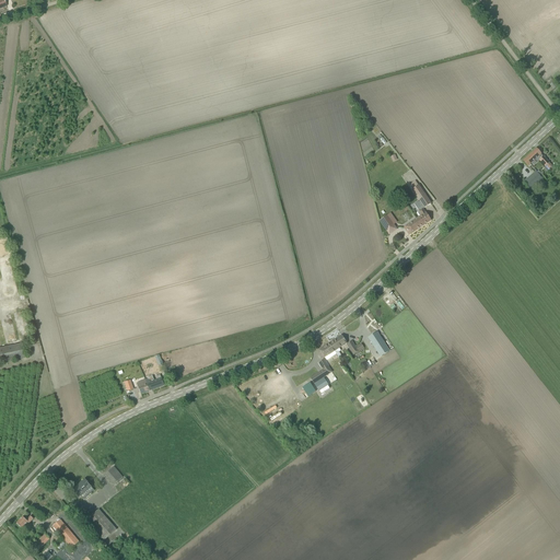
[(536,149),(534,151),(538,156),(538,158),(540,160),(539,161),(545,167),(546,166),(549,170),(552,166),(536,149)]
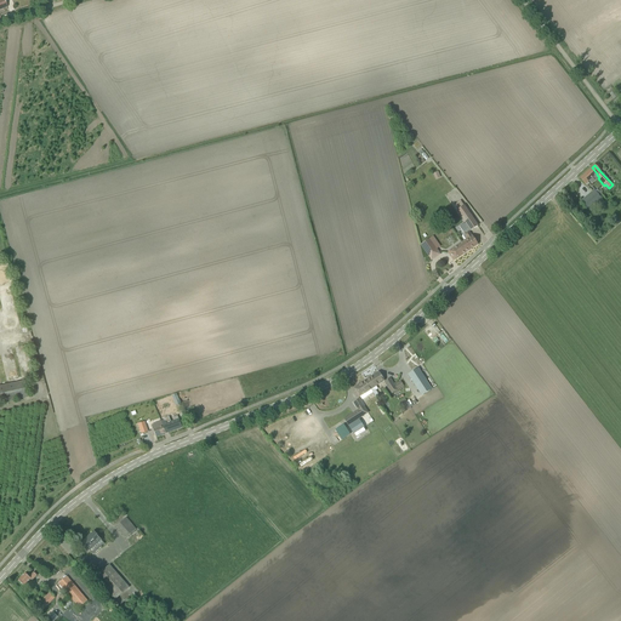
[(597,174),(592,167),(580,180),(585,184),(597,175),(597,174)]
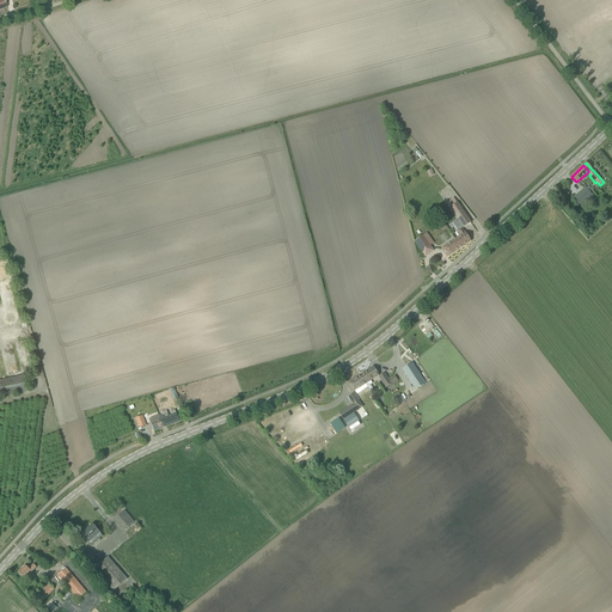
[(589,206),(597,201),(586,188),(573,199),(580,208),(587,203),(589,206)]
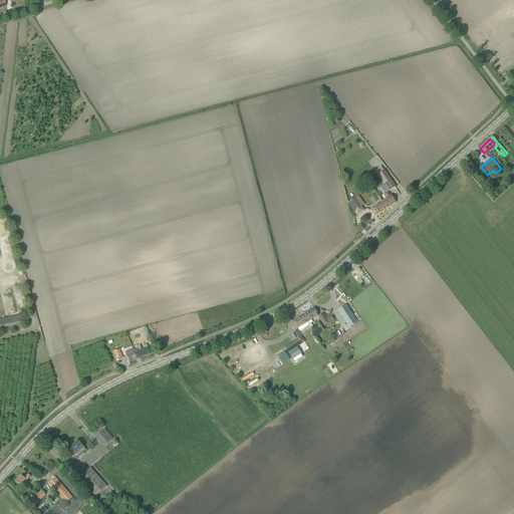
[(396,187),(384,171),(383,171),(381,167),(375,170),(378,175),(390,191),(396,187)]
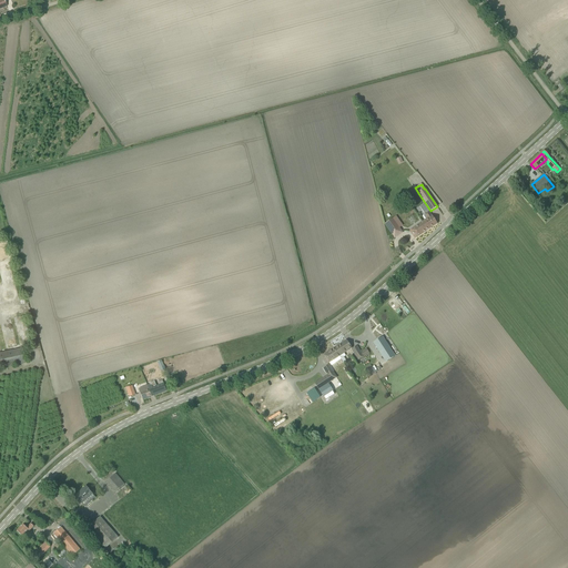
[(430,229),(437,224),(432,215),(432,216),(428,212),(430,211),(426,204),(424,205),(421,208),(424,213),(425,213),(426,214),(425,214),(426,216),(427,219),(425,220),(430,229)]
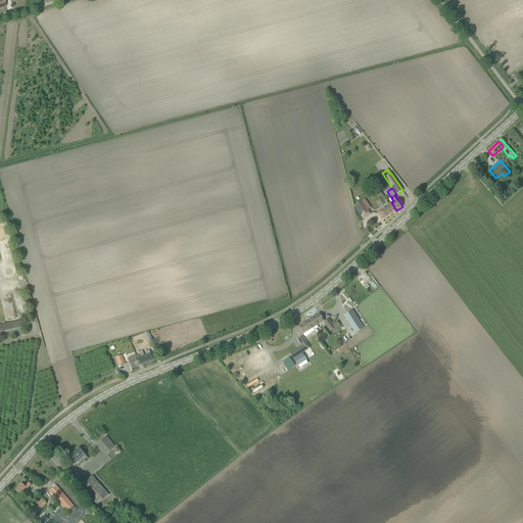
[(371,215),(368,210),(362,201),(354,206),(361,216),(364,220),(371,215)]
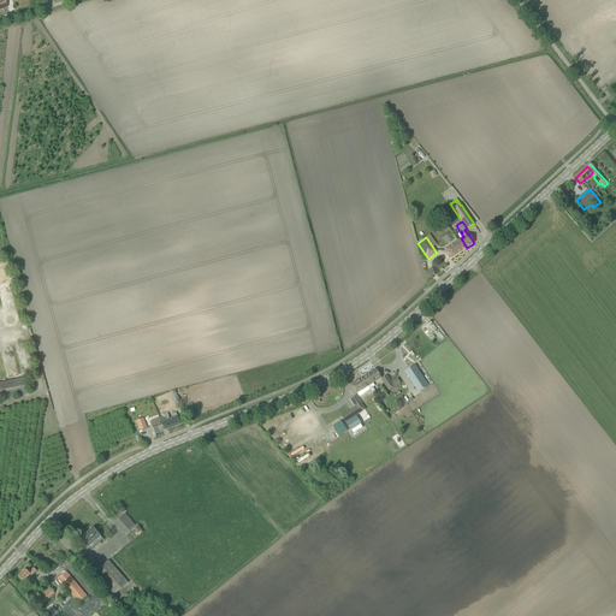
[(444,250),(450,259),(467,248),(461,238),(444,250)]
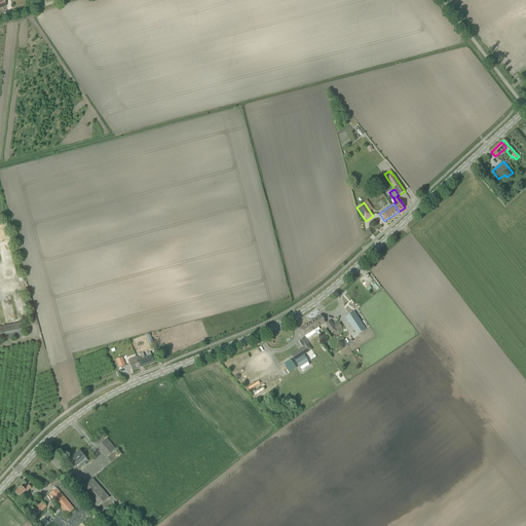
[(354,312),(345,317),(354,331),(363,326),(354,312)]
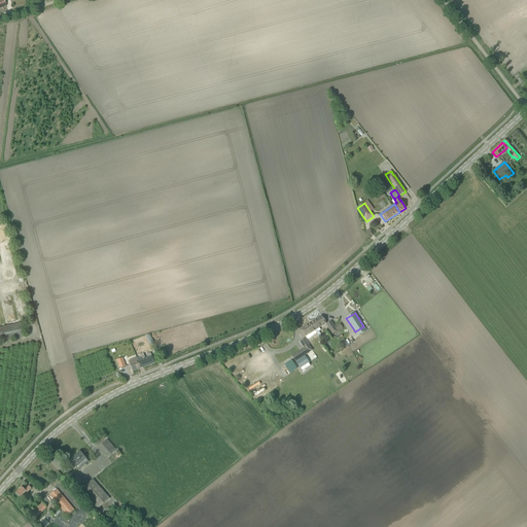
[(321,316),(310,323),(315,330),(326,323),(321,316)]
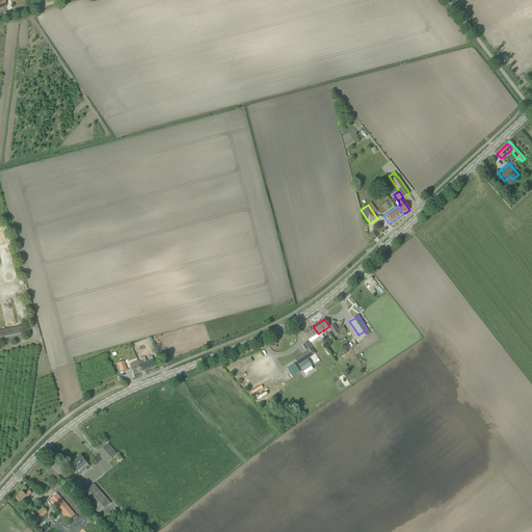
[(334,334),(338,330),(334,324),(329,327),(334,334)]
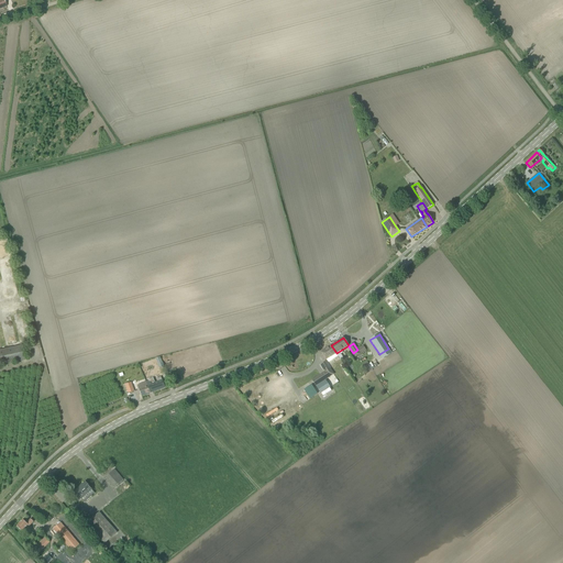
[(0,350),(0,364),(25,360),(22,345),(0,350)]
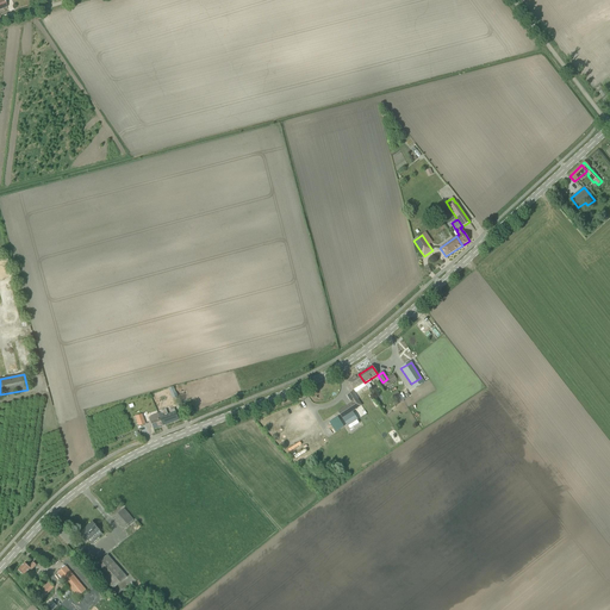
[(359,374),(347,383),(353,391),(365,383),(359,374)]
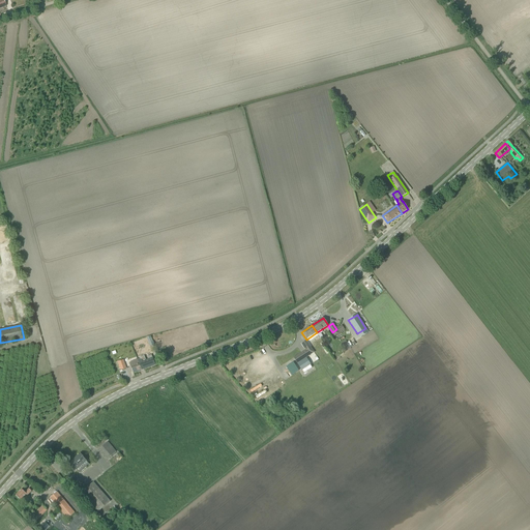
[(306,341),(301,344),(306,350),(300,354),(304,359),(310,355),(314,352),(311,348),(306,341)]
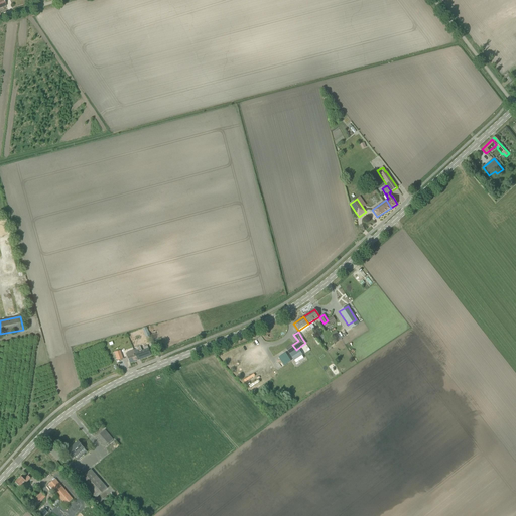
[(336,344),(342,340),(337,332),(331,336),(336,344)]
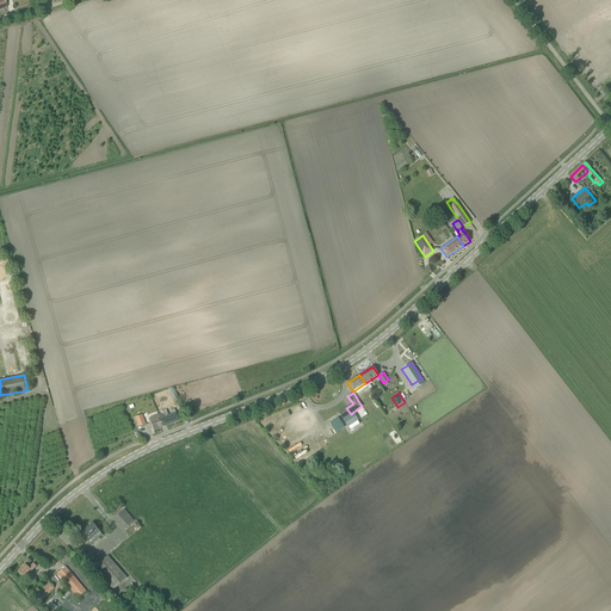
[(346,408),(339,413),(343,419),(351,414),(346,408)]
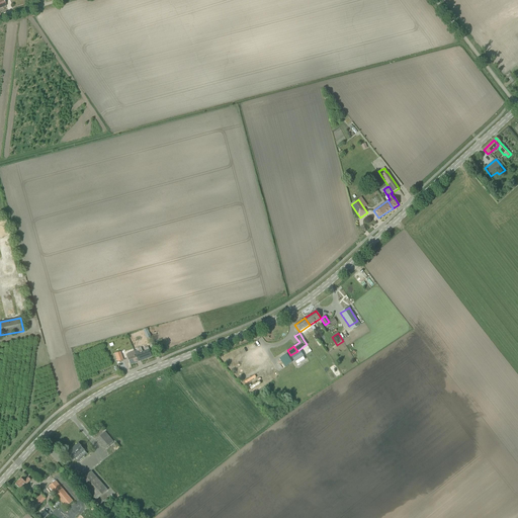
[(137,351),(134,352),(138,362),(152,357),(150,350),(143,352),(141,348),(137,350),(137,351)]
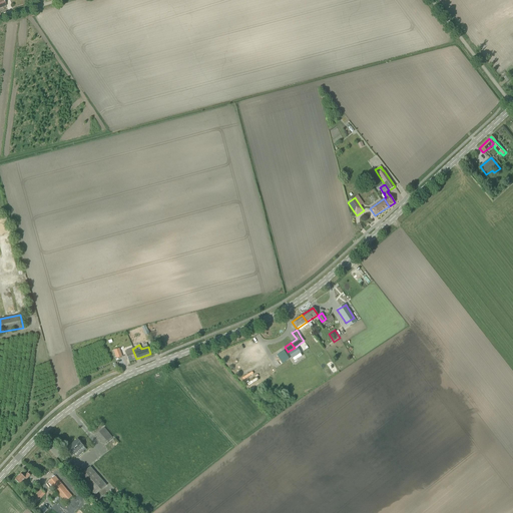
[(297,347),(289,352),(293,359),(293,358),(295,361),(302,356),(301,354),(301,353),(297,347)]
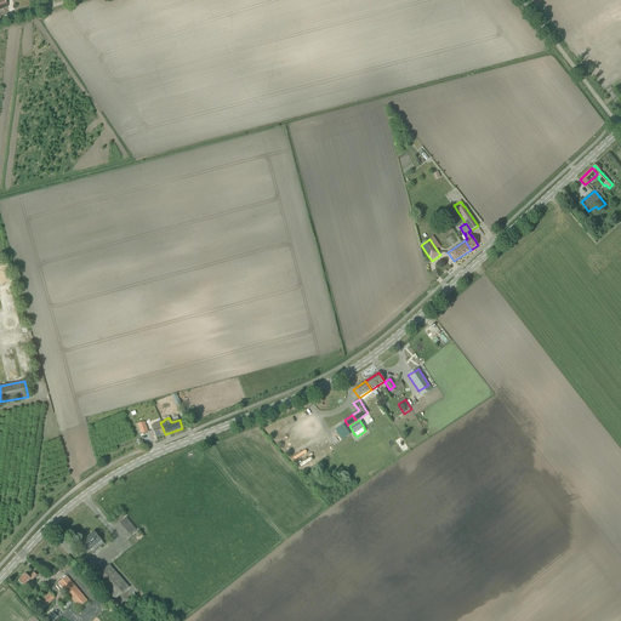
[(165,434),(160,422),(152,426),(157,438),(165,434)]
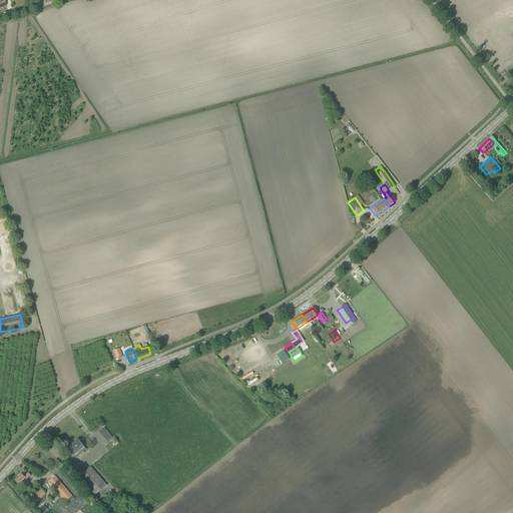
[(284,351),(277,356),(282,363),(289,359),(284,351)]
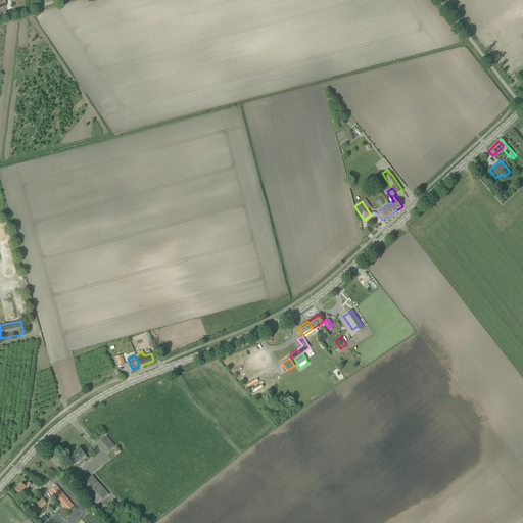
[(114,445),(109,440),(106,436),(97,443),(105,454),(114,445)]
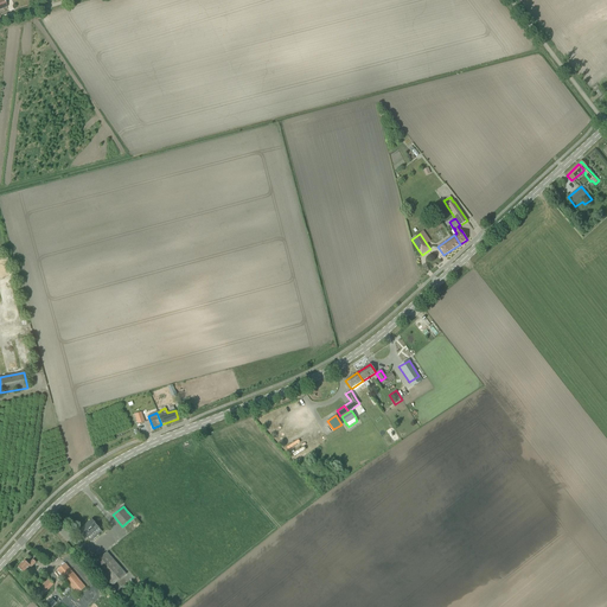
[(81,530),(87,537),(98,528),(91,521),(81,530)]
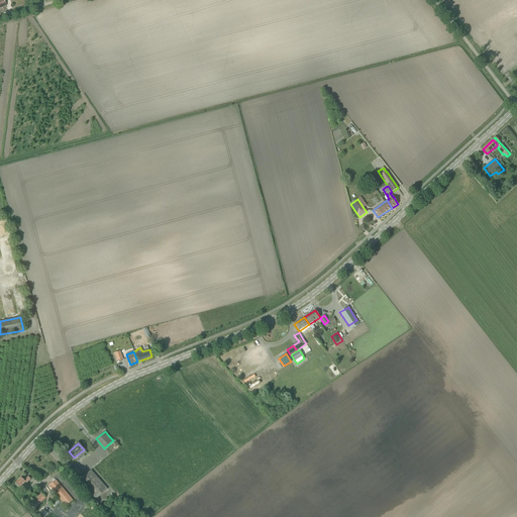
[(91,471),(80,481),(96,499),(107,490),(91,471)]
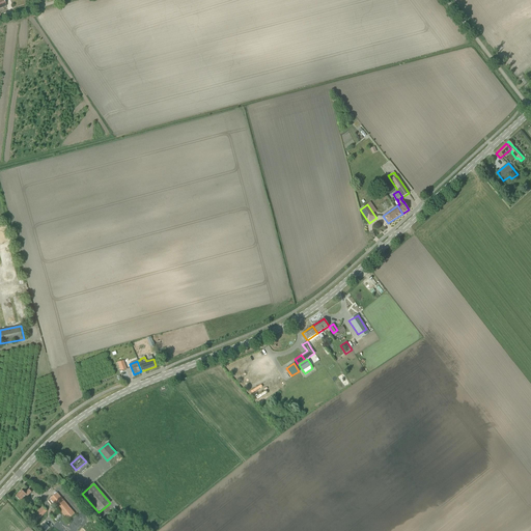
[(27,498),(32,492),(29,490),(25,494),(22,491),(16,497),(21,501),(26,496),(27,498)]
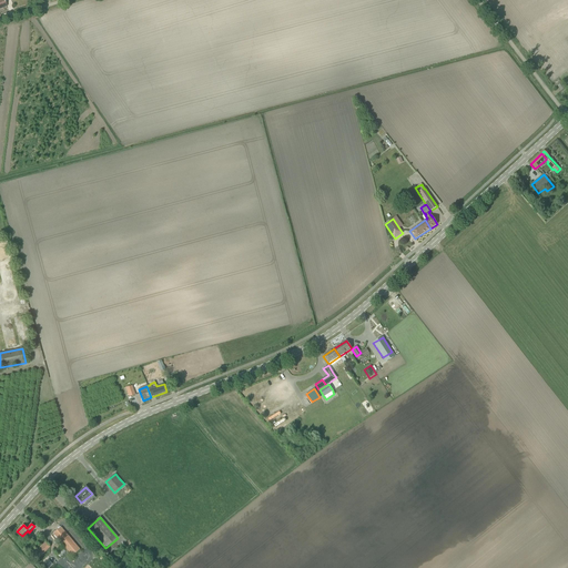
[(53,534),(57,537),(72,556),(80,549),(61,527),(53,534)]
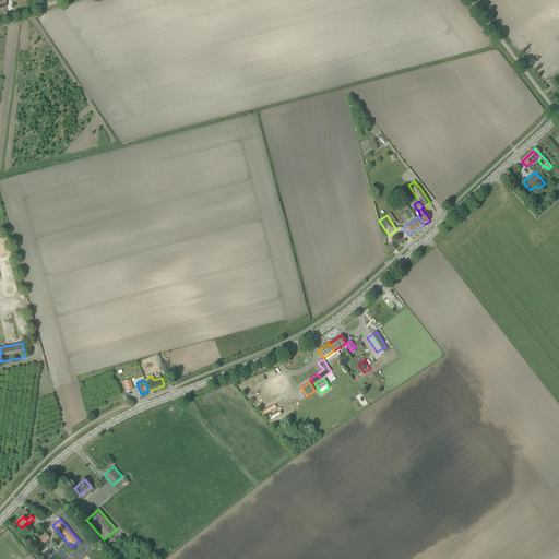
[(38,549),(49,538),(44,533),(33,545),(38,549)]
